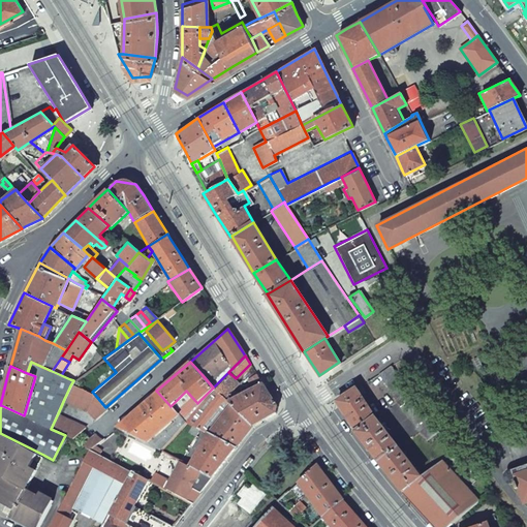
[(213,388),(223,398),(239,382),(236,378),(228,372),(213,388)]
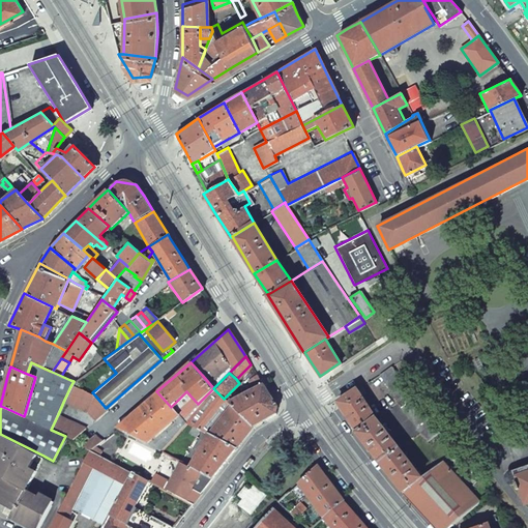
[(245,378),(252,389),(262,384),(256,374),(245,378)]
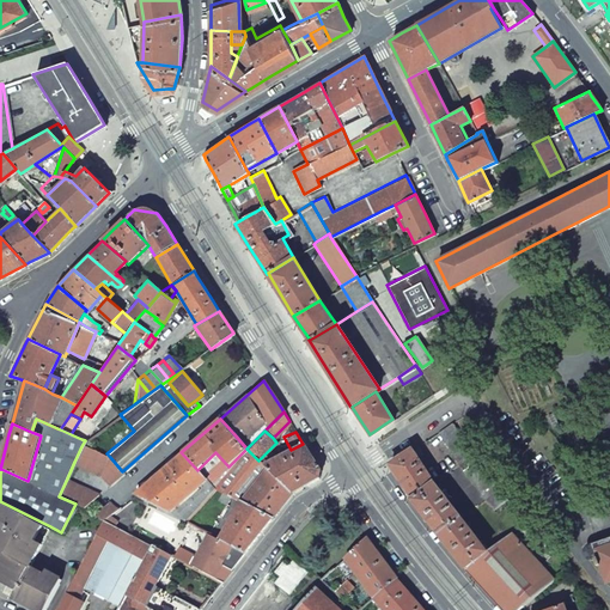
[(261,463),(291,492),(304,485),(318,476),(319,469),(303,444),(291,450),(261,463)]
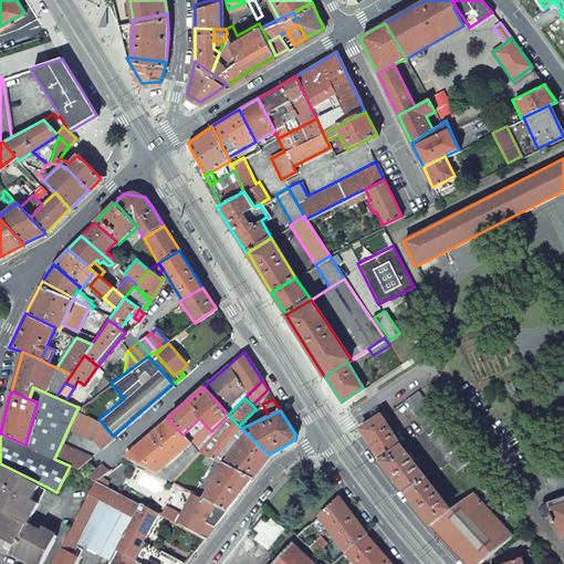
[(69,427),(92,438),(100,448),(113,436),(102,423),(96,421),(75,413),(69,427)]
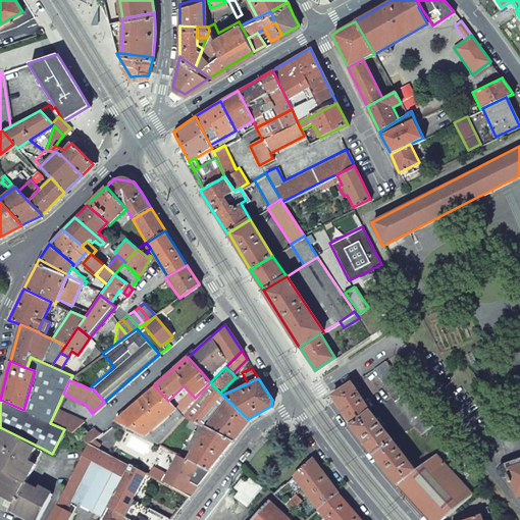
[(350,381),(331,395),(342,410),(351,423),(369,410),(350,381)]
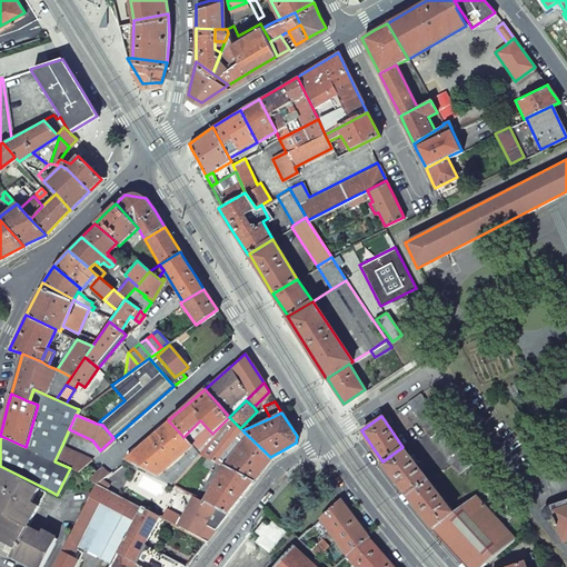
[(224,464),(252,479),(270,457),(242,430),(240,428),(229,417),(212,434),(200,420),(183,437),(198,453),(205,457),(212,461),(222,467),(224,464)]
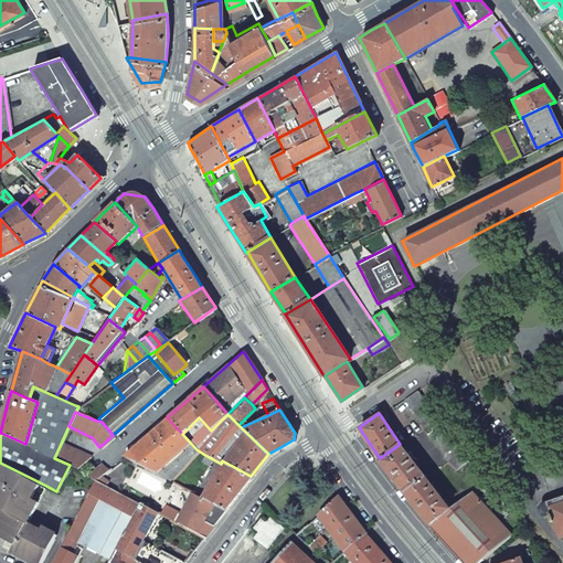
[(167,417),(123,456),(169,480),(197,449),(182,434),(167,417)]
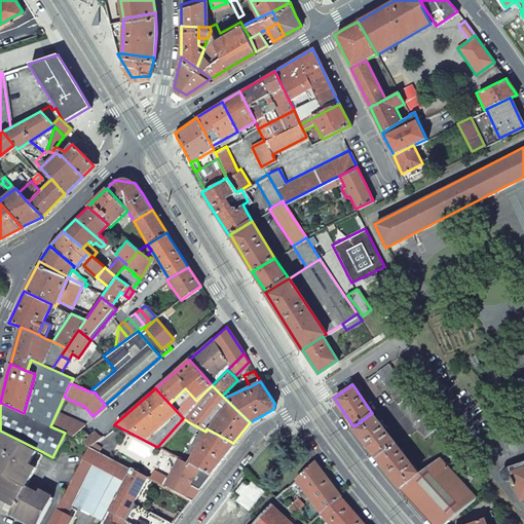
[(65,433),(70,436),(83,423),(58,411),(50,426),(65,433)]
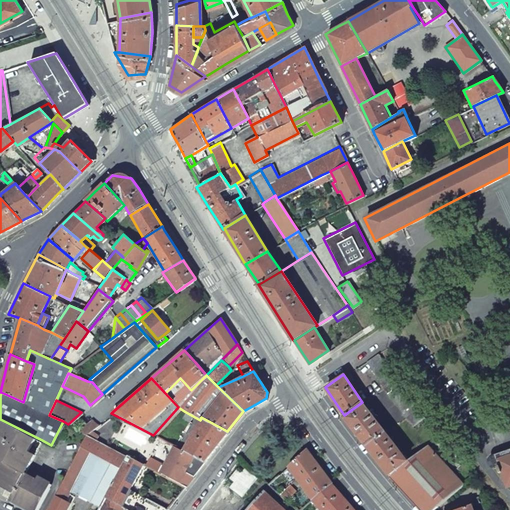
[(344,415),(343,416),(364,443),(367,446),(385,432),(362,402),(344,415)]
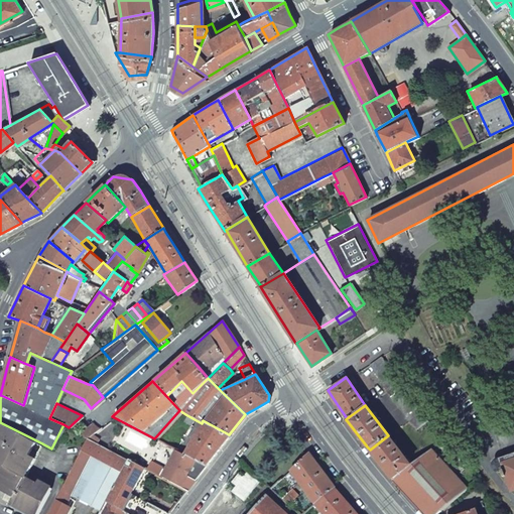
[(189,424),(193,418),(185,414),(182,420),(189,424)]
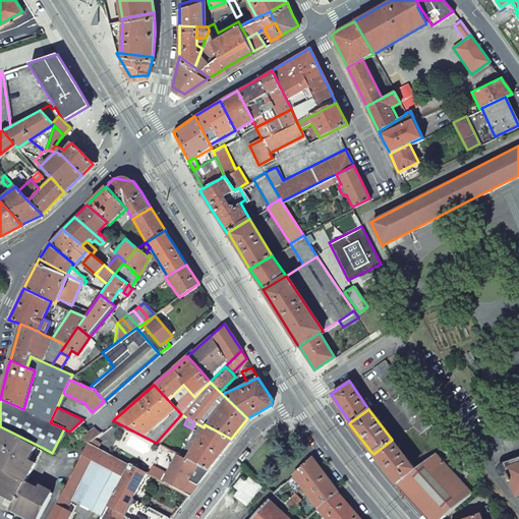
[(185,458),(207,469),(219,454),(231,439),(205,424),(204,427),(185,458)]
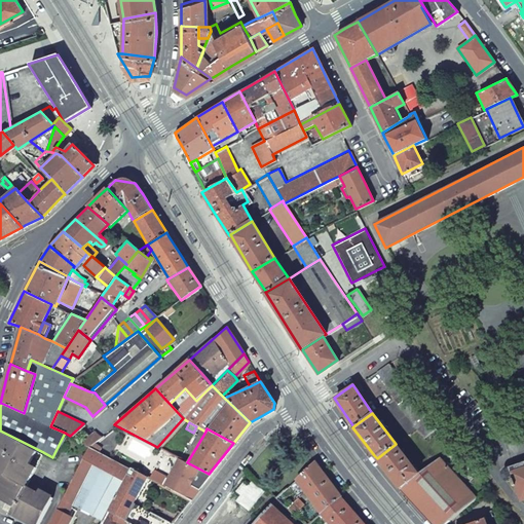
[(92,442),(100,437),(92,429),(80,440),(87,445),(92,442)]
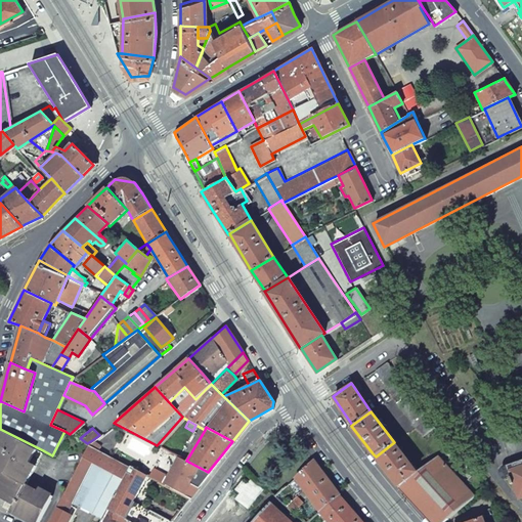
[(10,508),(9,510),(31,521),(36,521),(51,494),(38,488),(36,491),(24,484),(43,450),(2,430),(0,434),(0,472),(1,473),(0,475),(0,496),(12,505),(10,508)]
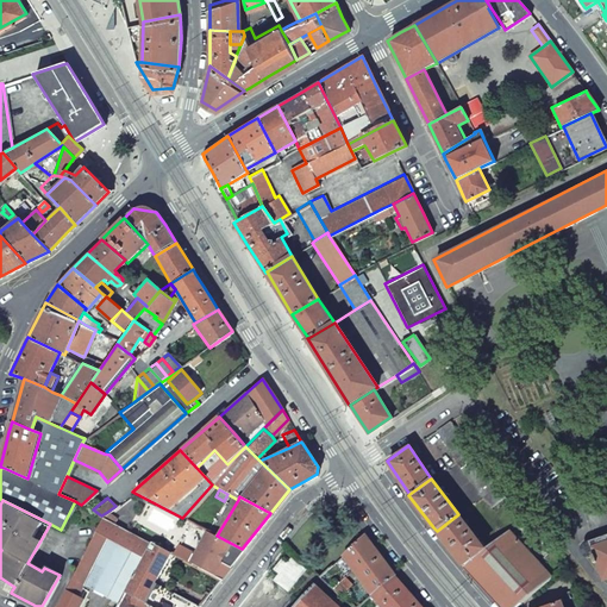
[(450,548),(463,564),(485,548),(458,514),(437,531),(450,548)]
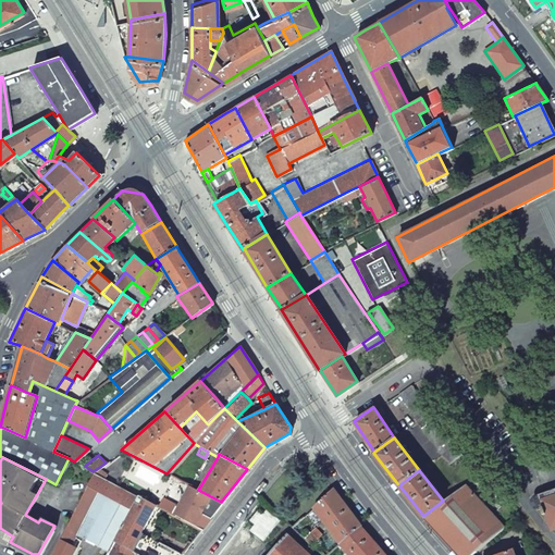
[(113,540),(137,495),(102,477),(93,471),(59,538),(71,544),(75,534),(108,551),(113,540)]
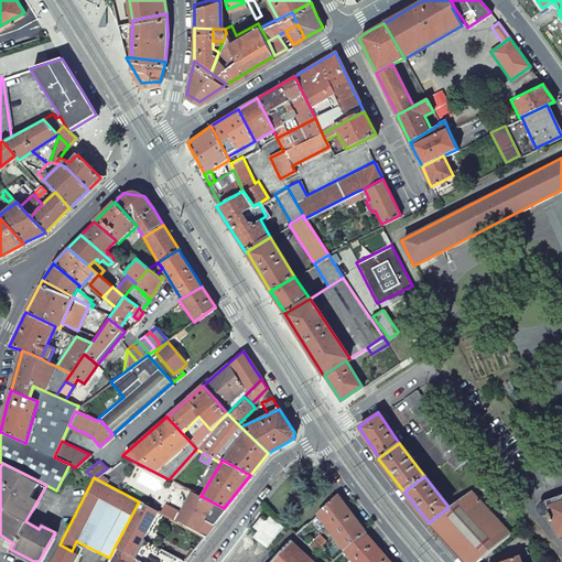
[(447,543),(464,561),(475,561),(510,532),(471,488),(449,507),(429,522),(447,543)]
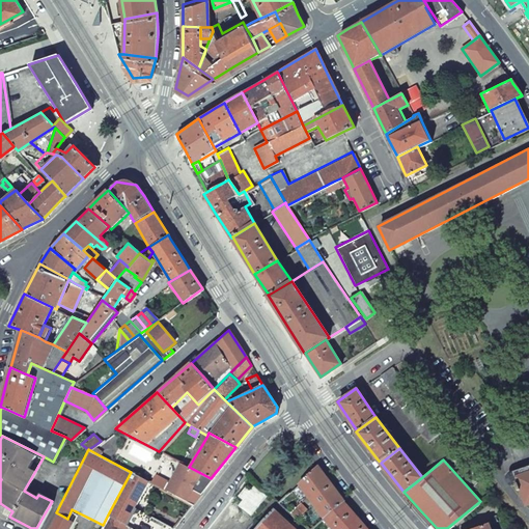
[(165,490),(179,462),(177,461),(167,481),(163,489),(165,490)]
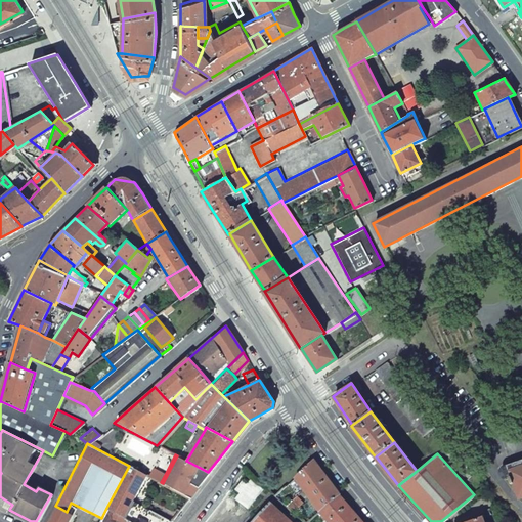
[(521,454),(501,463),(498,464),(496,467),(496,469),(496,471),(497,473),(499,476),(503,477),(506,478),(508,477),(510,484),(512,483),(518,498),(521,496),(521,454)]
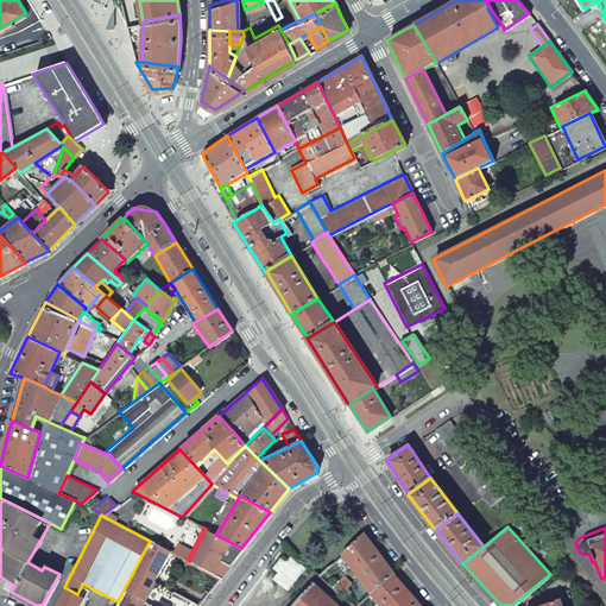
[(206,529),(189,561),(219,578),(241,548),(216,535),(206,529)]
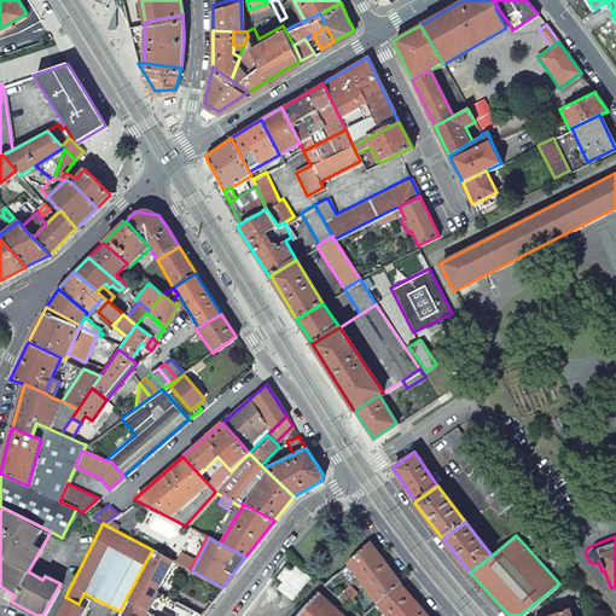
[(368,540),(346,563),(377,603),(400,583),(383,559),(368,540)]
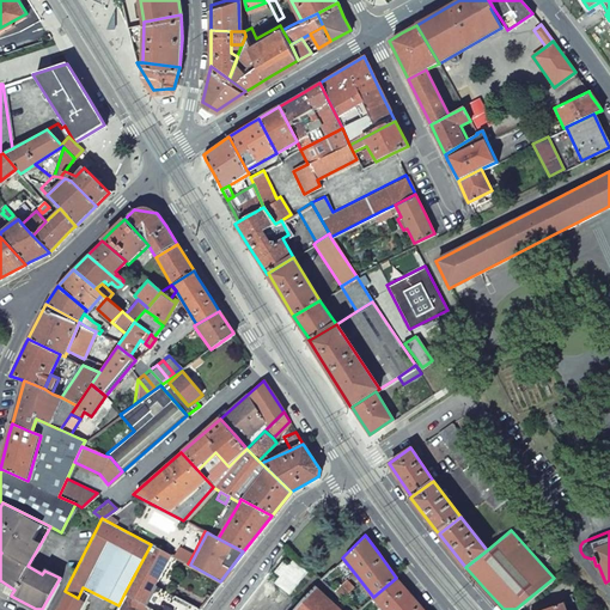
[(156,584),(171,555),(151,544),(124,593),(145,604),(156,584)]
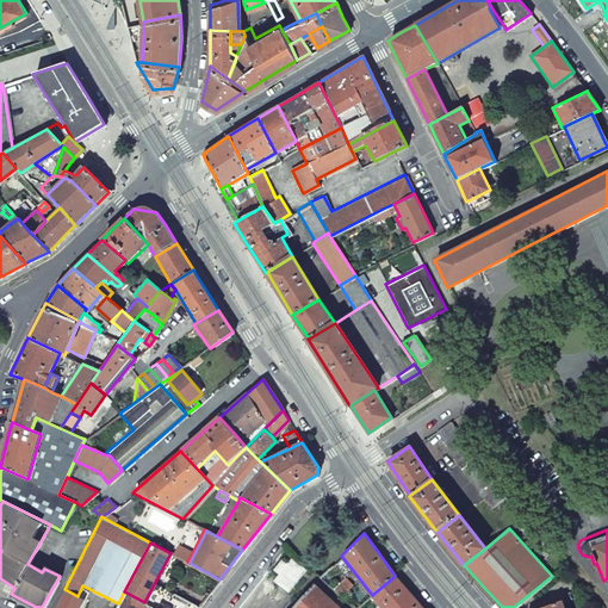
[(192,553),(178,546),(173,554),(187,562),(192,553)]
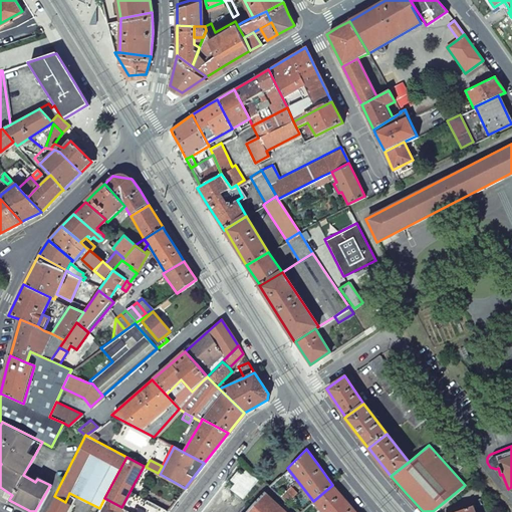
[(213,511),(230,491),(220,482),(196,511),(213,511)]
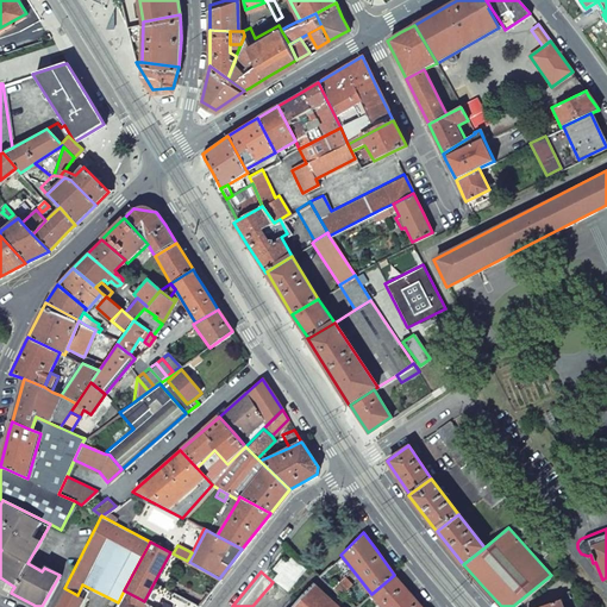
[(421,606),(413,596),(394,575),(371,594),(381,606),(421,606)]
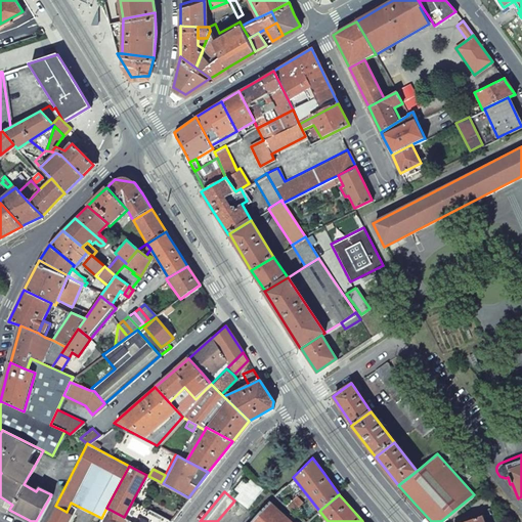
[(169,521),(171,520),(133,499),(124,517),(133,521),(169,521)]
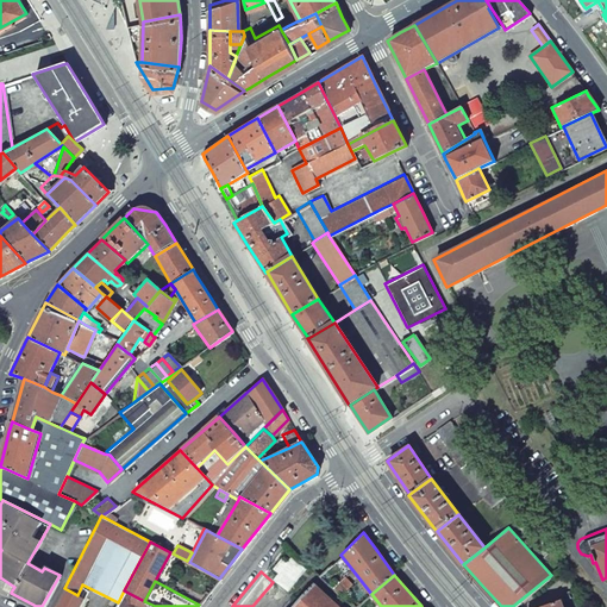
[(340,606),(314,582),(289,606),(340,606)]
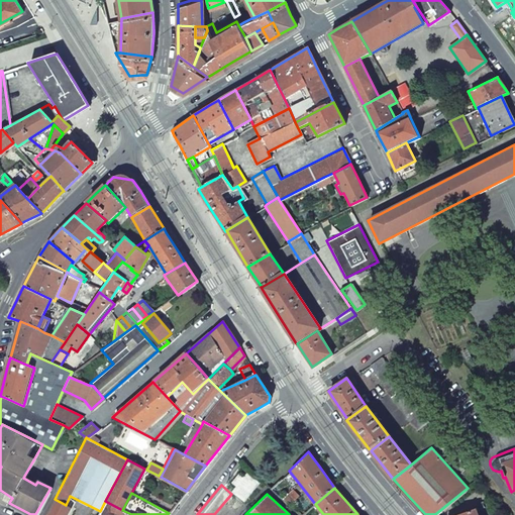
[(64,514),(69,507),(66,505),(55,499),(45,514),(64,514)]
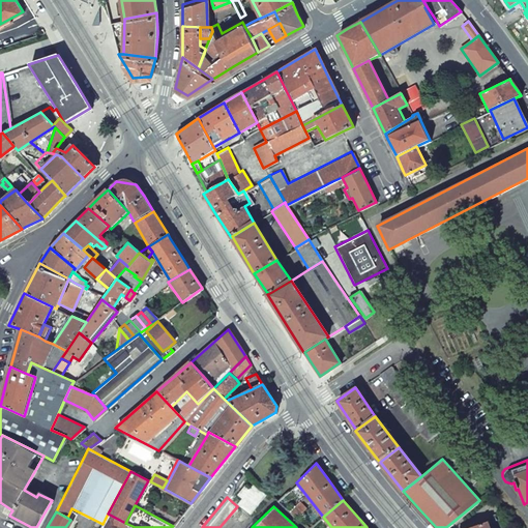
[(135,527),(125,523),(108,514),(103,524),(99,527),(135,527)]
